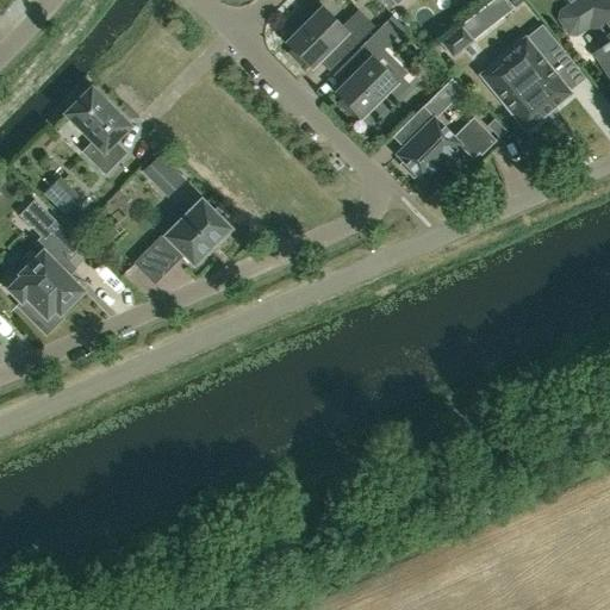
[(609,0),(580,0),(561,13),(560,19),(570,32),(576,33),(590,24),(604,45),(590,54),(593,58),(597,56),(609,75),(609,0)]
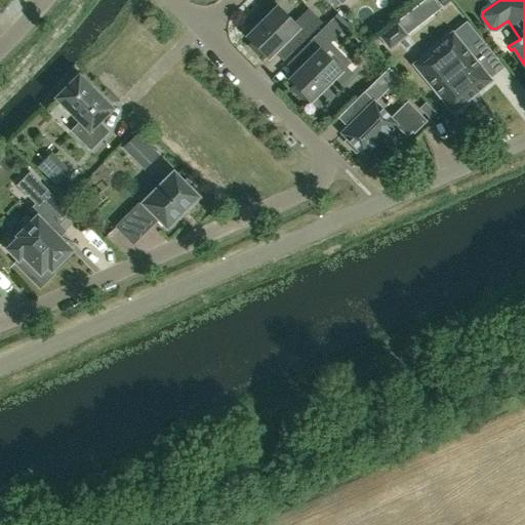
[(278,48),(287,57),(322,24),(308,9),(292,24),(276,8),(268,16),(261,10),(248,24),(254,30),(246,38),(251,43),(248,46),(258,56),(261,53),(267,59),(278,48)]
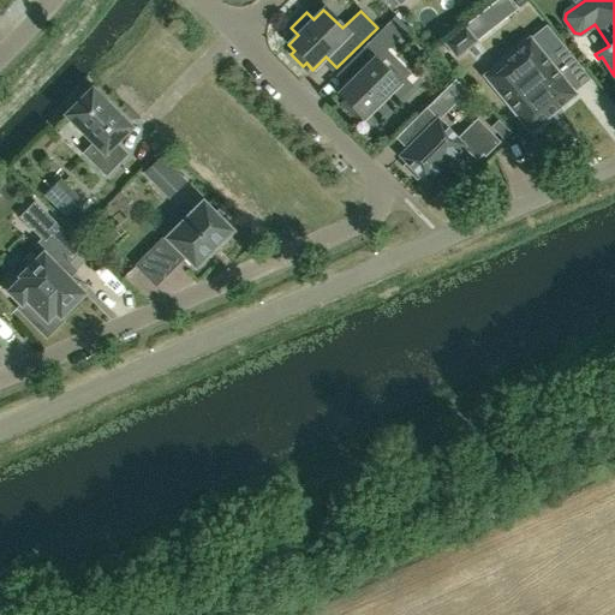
[(476,42),(464,28),(443,43),(455,59),(476,42)]
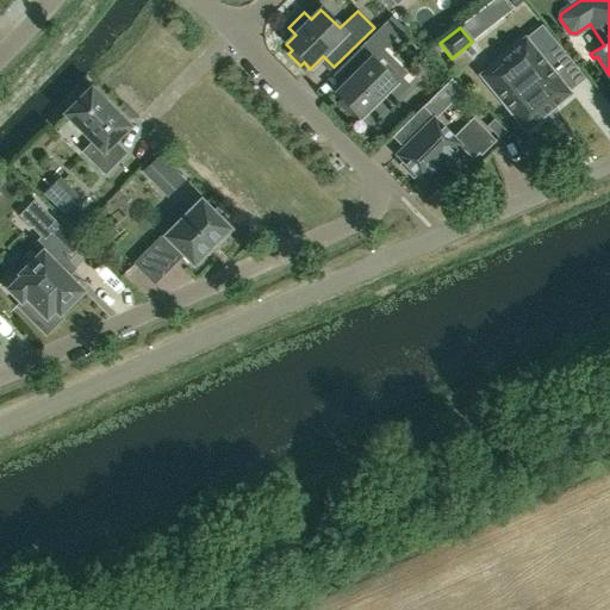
[(480,75),(486,82),(485,83),(524,131),(571,94),(568,91),(582,79),(567,61),(567,60),(541,27),(526,39),(524,38),(498,60),(480,75)]
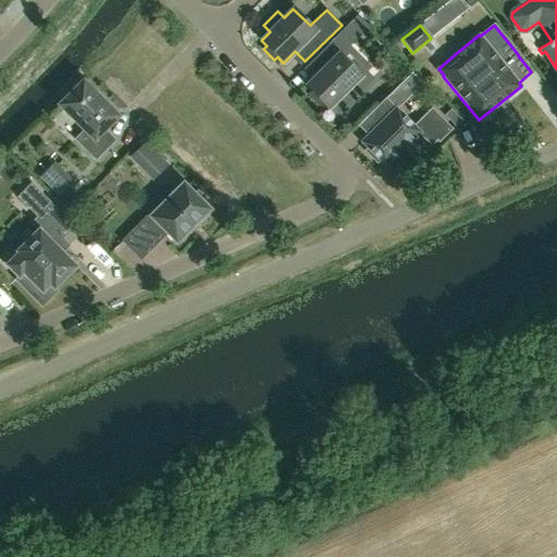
[(318,74),(312,79),(306,86),(312,91),(308,95),(319,106),(322,102),(329,108),(337,99),(344,106),(358,91),(351,85),(360,76),(339,54),(343,51),(332,40),(308,64),(318,74)]
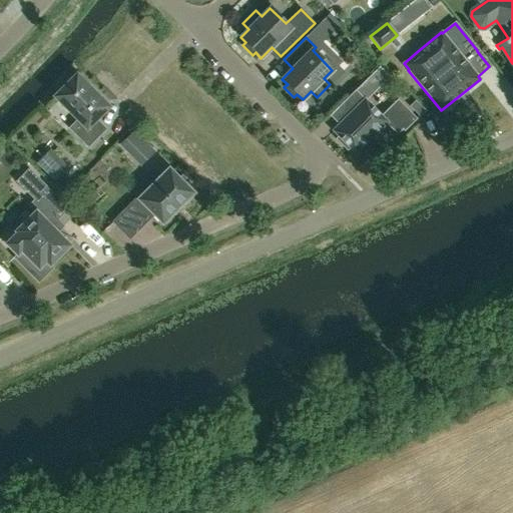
[(377,67),(367,78),(376,88),(387,77),(377,67)]
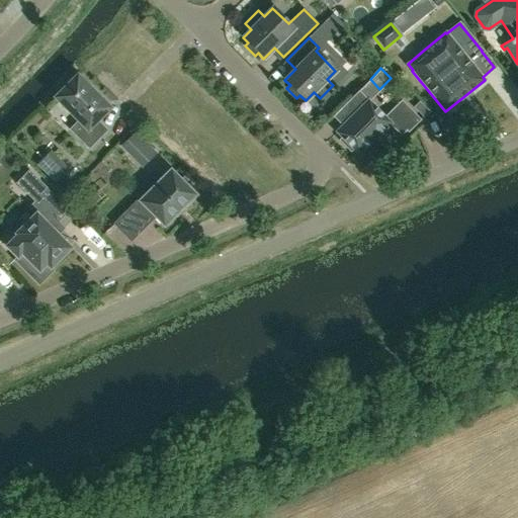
[(88,85),(77,74),(68,83),(69,84),(56,97),(79,120),(70,130),(88,149),(106,131),(96,119),(108,107),(87,87),(88,85)]
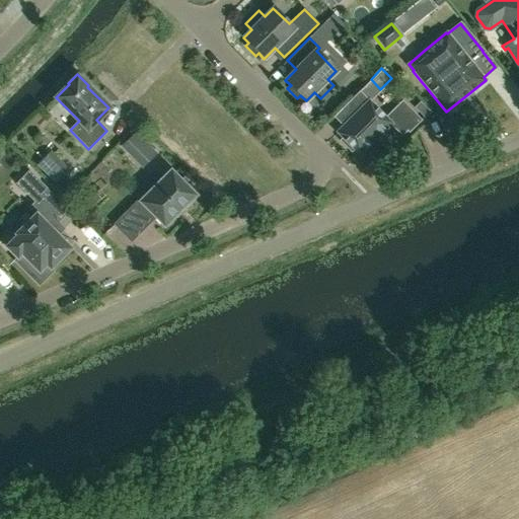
[(359,91),(348,102),(357,112),(337,132),(342,138),(340,140),(351,152),(354,149),(360,155),(390,125),(401,136),(406,130),(409,133),(422,120),(401,100),(385,117),(359,91)]
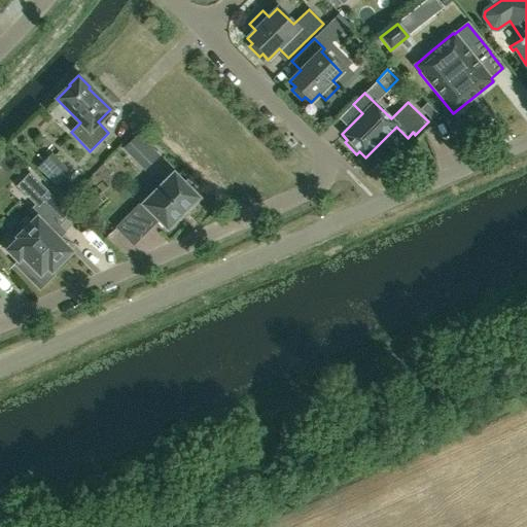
[(437,113),(426,102),(420,108),(431,119),(437,113)]
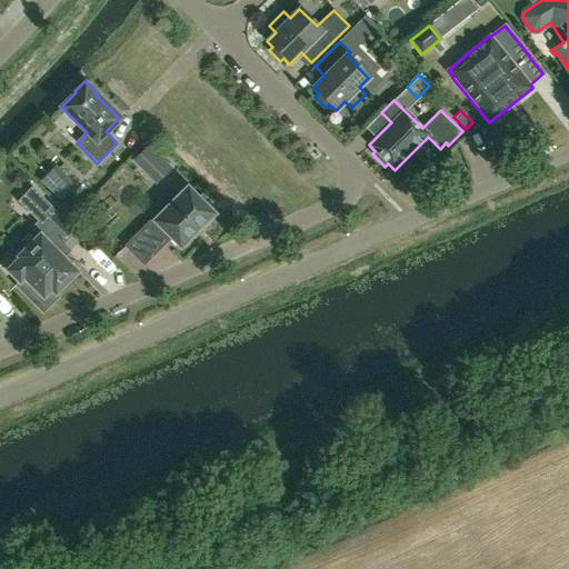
[(151,156),(167,171),(168,170),(146,148),(135,160),(140,166),(151,156)]
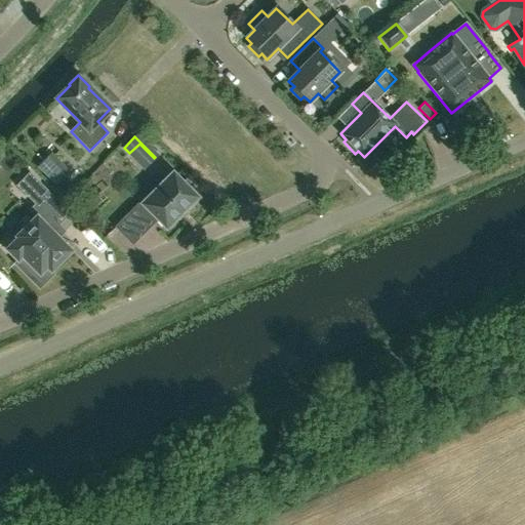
[(52,159),(44,165),(59,185),(68,178),(52,159)]
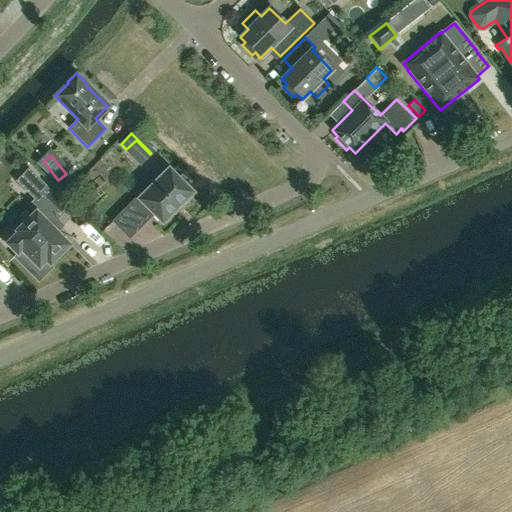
[(133,205),(131,203),(121,212),(138,229),(147,220),(145,217),(151,211),(162,222),(173,211),(173,212),(181,204),(181,203),(192,192),(189,189),(193,186),(181,175),(178,178),(168,168),(138,198),(139,199),(133,205)]
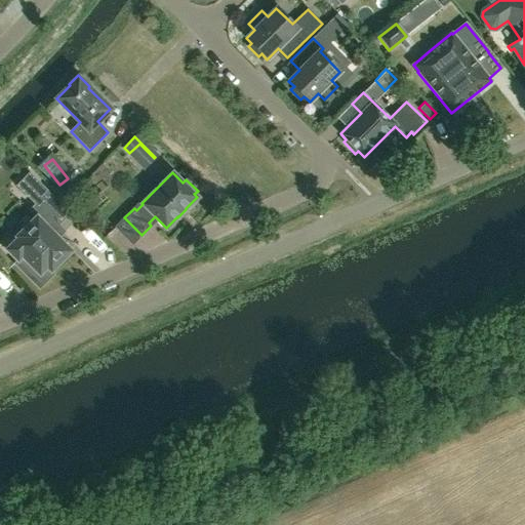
[(50,272),(51,271),(71,251),(49,229),(54,224),(56,226),(69,213),(29,173),(16,186),(36,204),(29,210),(35,217),(15,237),(17,238),(6,249),(17,260),(22,256),(39,275),(46,268),(50,272)]
